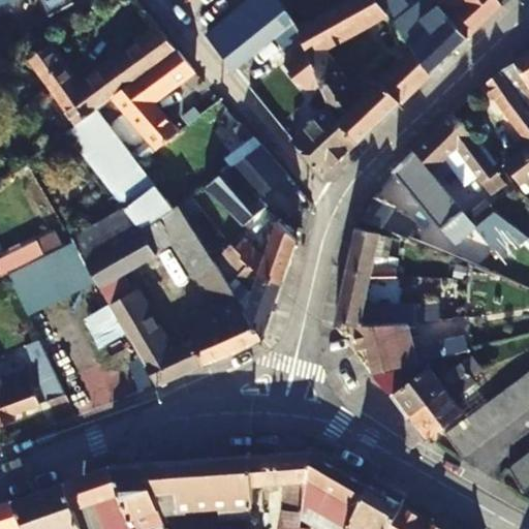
[(290,44),(282,52),(283,54),(283,65),(303,87),(315,90),(321,86),(297,28),(280,0),(247,0),(204,35),(232,71),(272,39),(283,31),(290,44)]
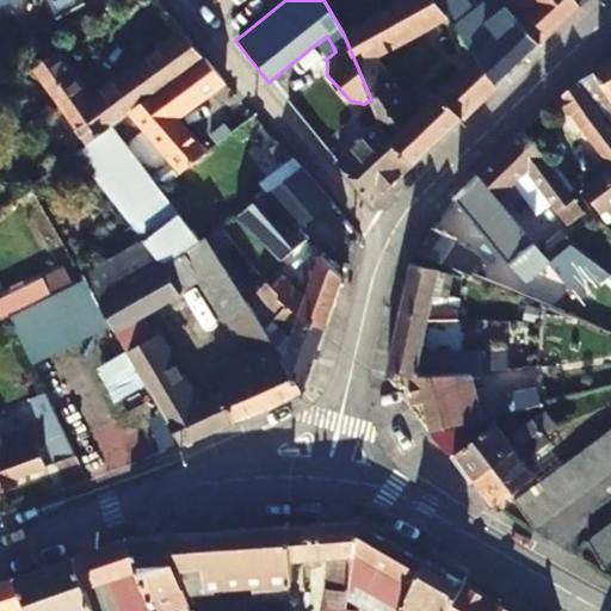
[(412,165),(479,100),(456,78),(409,121),(368,57),(442,14),(431,0),(400,0),(343,32),(371,99),(380,119),(389,140),(412,165)]
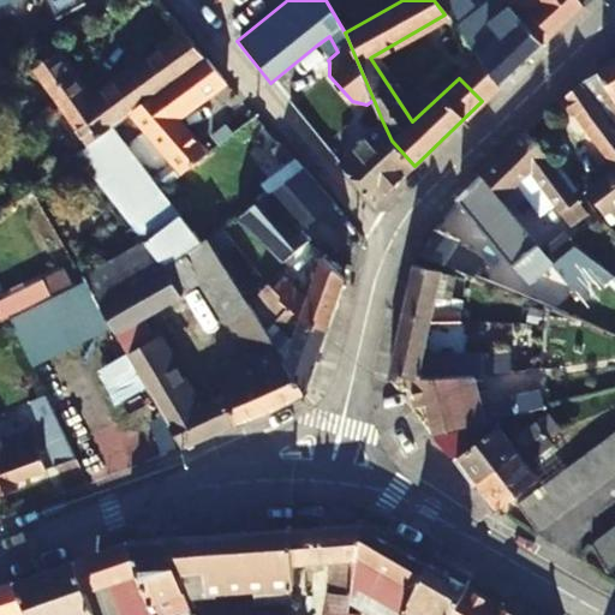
[(499,85),(544,42),(509,5),(485,25),(469,22),(457,4),(460,0),(434,0),(445,15),(478,59),(499,85)]
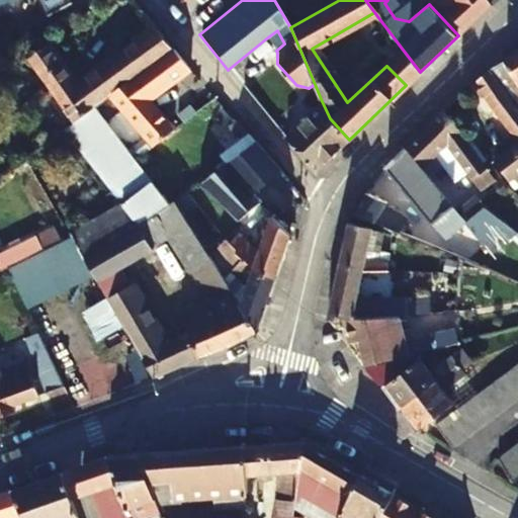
[(458,35),(490,5),(491,6),(487,0),(425,0),(429,4),(458,35)]
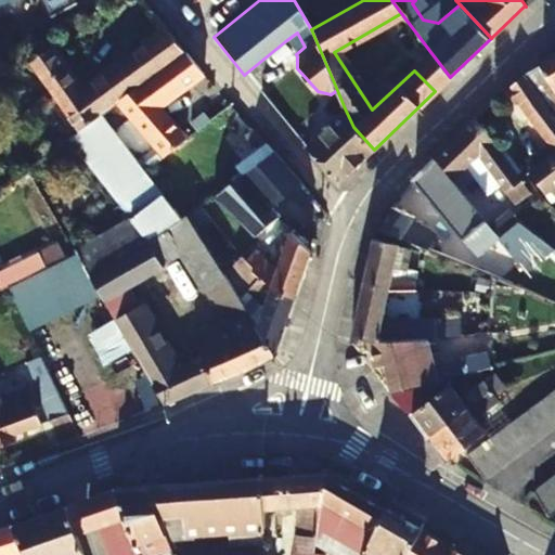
[(47,12),(25,25),(29,33),(51,20),(47,12)]
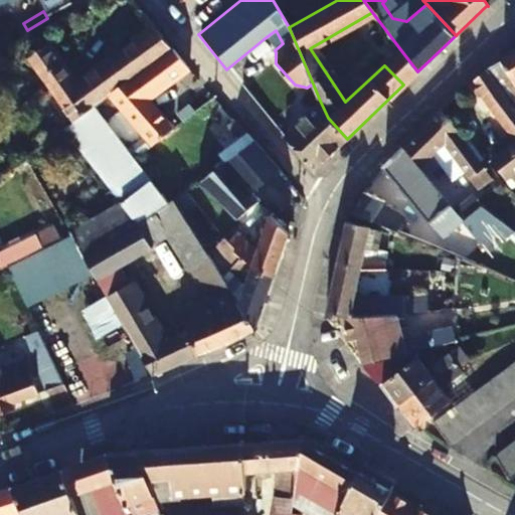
[(112,95),(173,49),(156,29),(75,86),(47,45),(27,59),(73,124),(94,108),(112,95)]
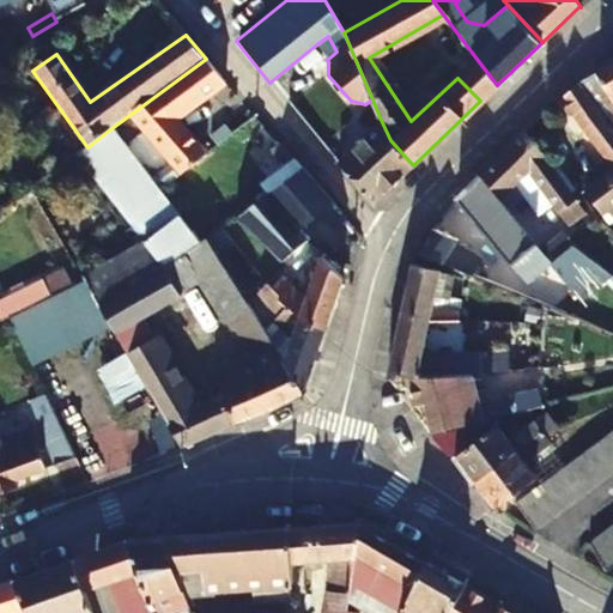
[(315,46),(327,60),(337,52),(328,36),(315,46)]
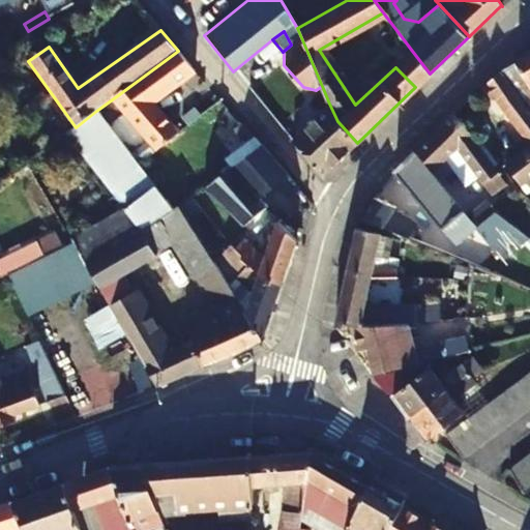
[(529,48),(511,58),(525,78),(529,75),(529,48)]
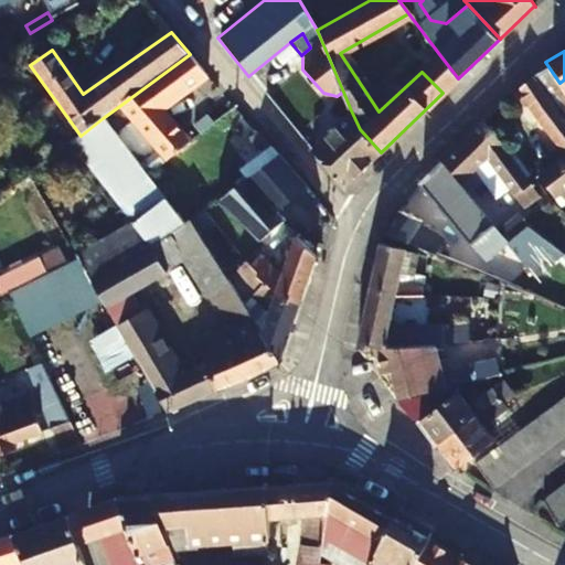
[(176,100),(208,76),(190,54),(123,104),(167,158),(189,141),(188,140),(158,105),(170,96),(176,100)]
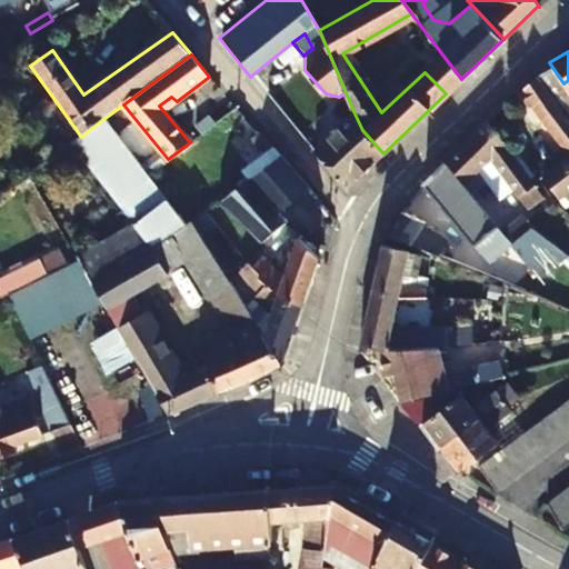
[(446,93),(461,79),(442,55),(425,72),(446,93)]
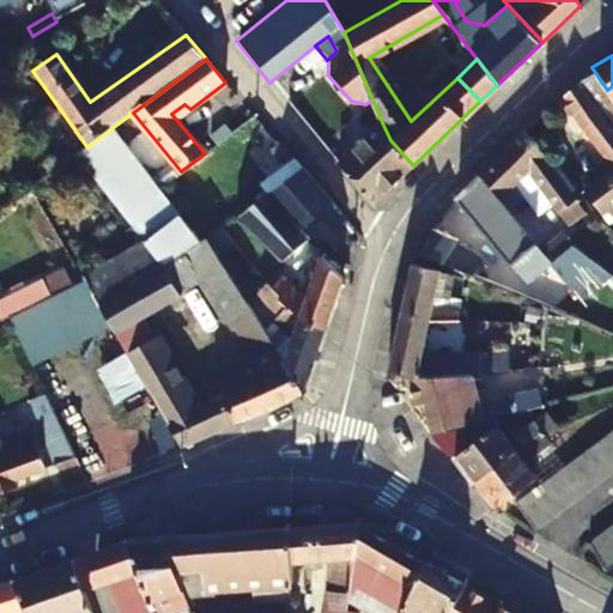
[(572,77),(612,127),(612,98),(612,99),(607,90),(592,67),(572,77)]
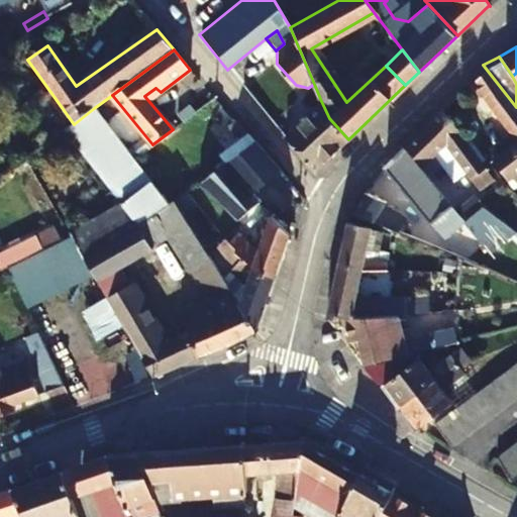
[(500,112),(516,129),(516,107),(483,65),(472,77),(480,88),(500,112)]
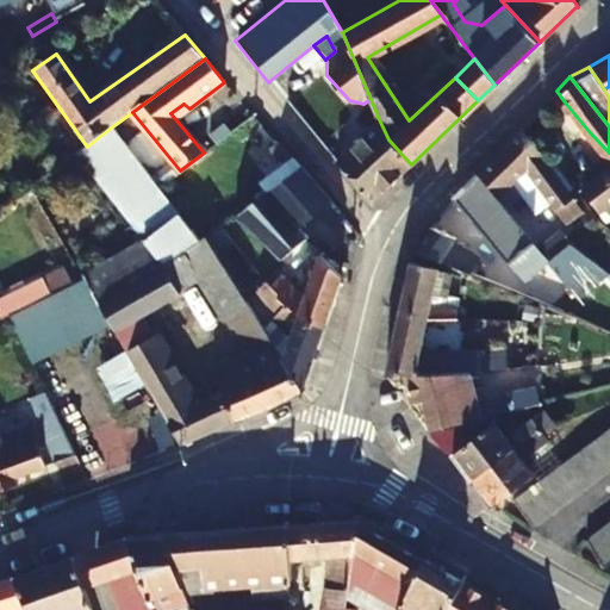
[(388,139),(379,119),(335,161),(371,204),(411,165),(388,139)]
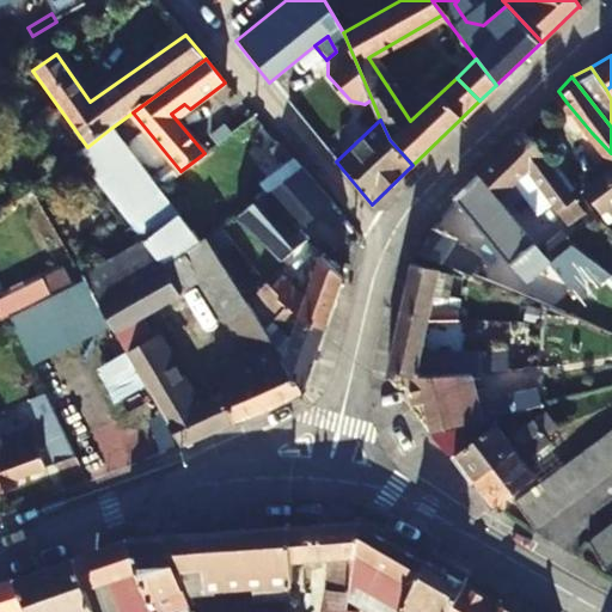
[(533,138),(524,129),(481,171),(503,195),(532,167),(564,206),(581,194),(567,173),(550,155),(533,138)]
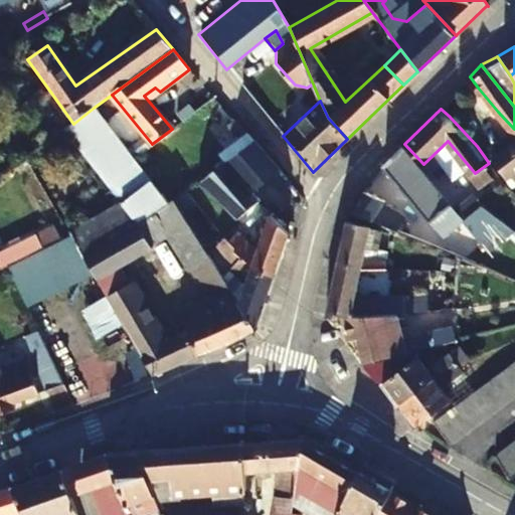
[(514,138),(496,153),(512,173),(514,170),(514,138)]
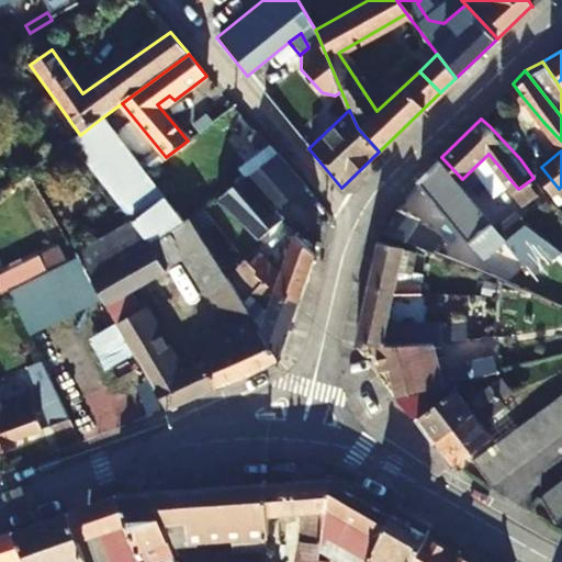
[(267,228),(277,218),(280,216),(274,208),(303,186),(277,154),(222,194),(217,188),(210,192),(214,200),(255,240),(267,228)]
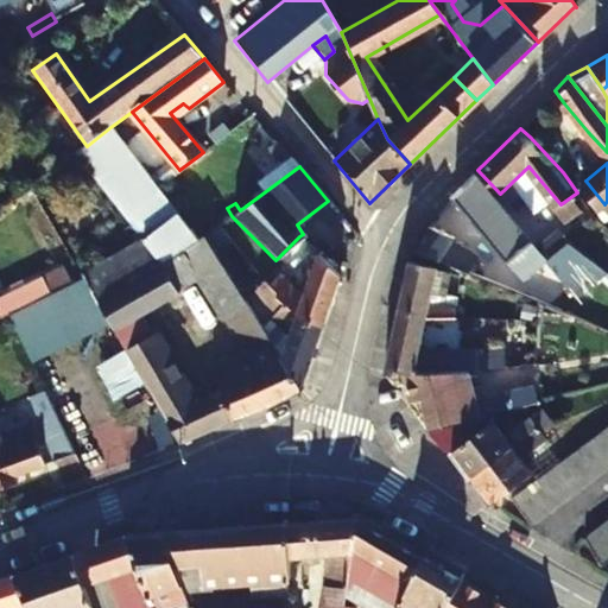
[(454,195),(530,274),(513,290),(539,302),(561,311),(607,267),(576,235),(553,253),(500,194),(477,170),(454,195)]
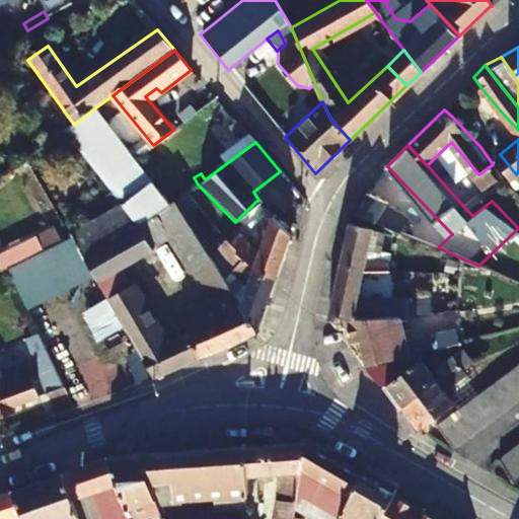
[(132,156),(123,162),(143,189),(152,182),(134,159),(132,156)]
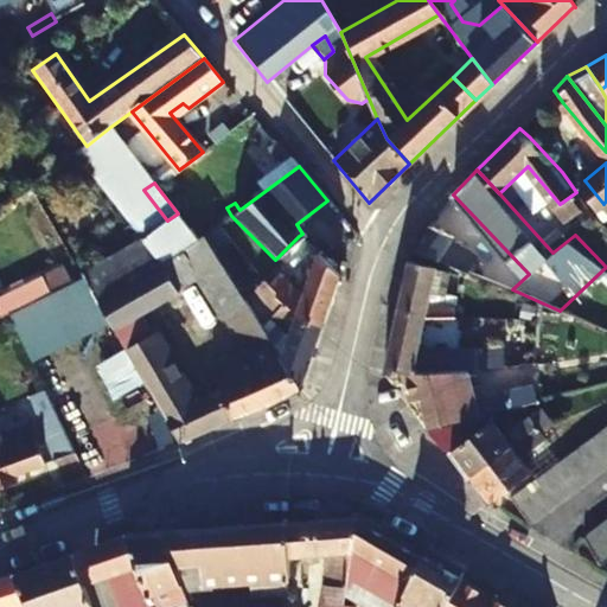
[(443,250),(468,263),(466,270),(486,280),(512,289),(529,274),(453,195),(427,224),(451,236),(443,250)]
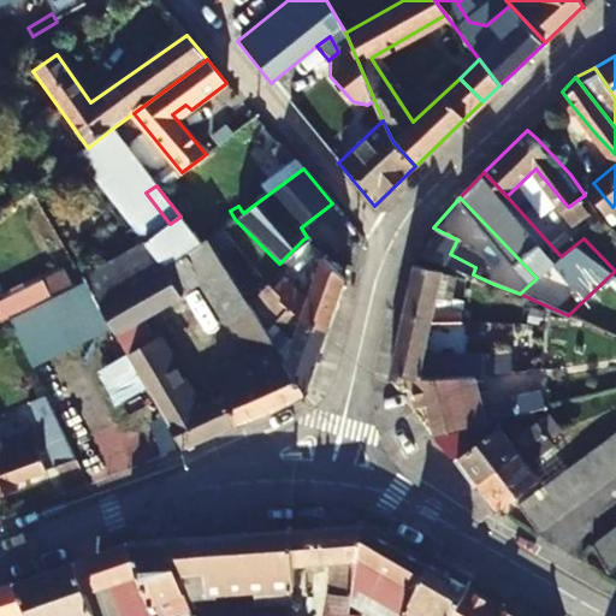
[(170,227),(188,252),(200,242),(181,217),(170,224),(169,225),(169,226),(170,227)]
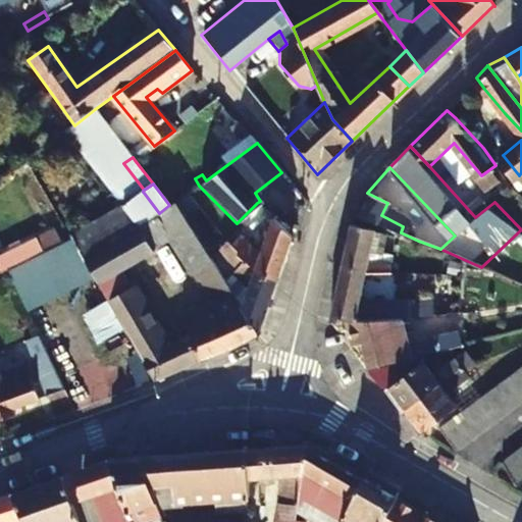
[(475,217),(494,202),(501,197),(491,188),(469,207),(475,217)]
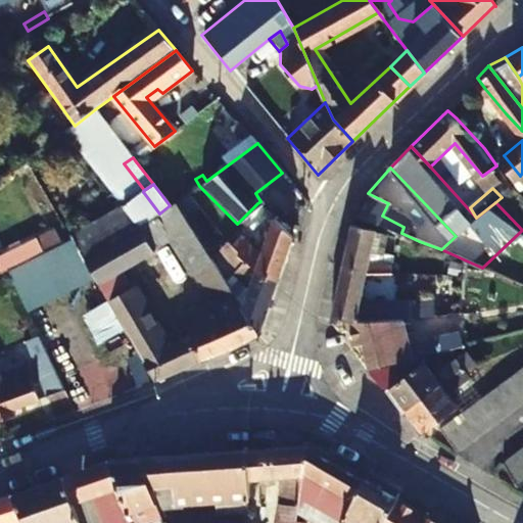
[(145,225),(157,245),(171,236),(158,215),(159,214),(144,193),(119,208),(72,237),(86,260),(145,225)]
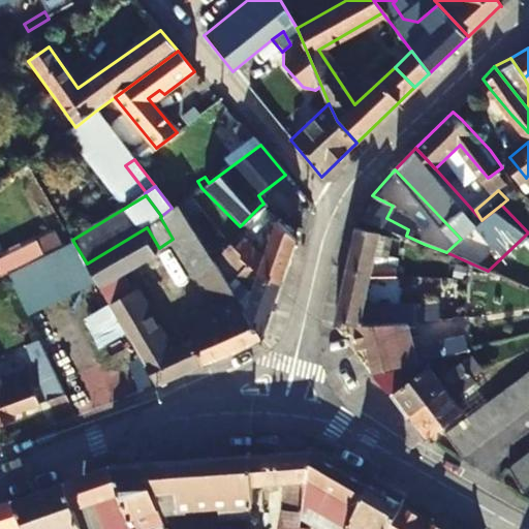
[(360,217),(406,236),(408,229),(386,218),(393,206),(372,195),(360,217)]
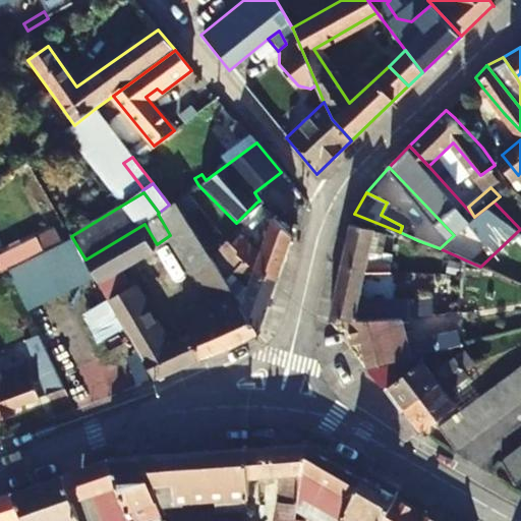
[(175,201),(169,205),(159,213),(158,214),(170,235),(193,272),(212,261),(175,201)]
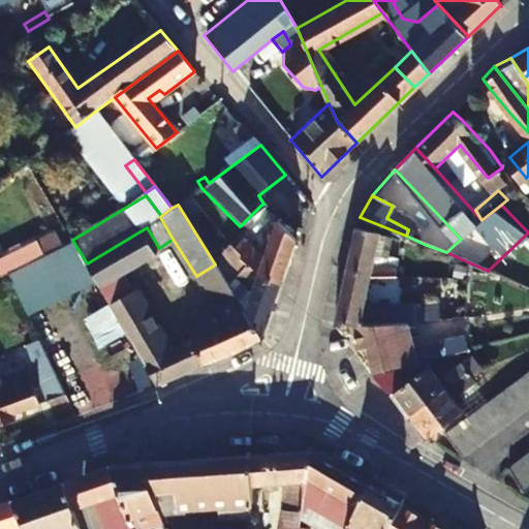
[(261,254),(241,239),(231,250),(240,258),(237,261),(255,279),(279,285),(284,263),(291,240),(260,206),(251,215),(268,234),(261,254)]
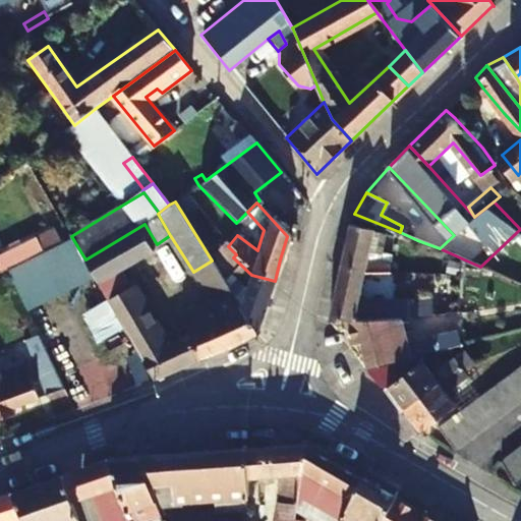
[(346,320),(407,315),(407,304),(406,297),(375,299),(375,303),(369,303),(368,296),(359,297),(362,283),(388,281),(388,262),(367,258),(374,227),(352,220),(329,321),(346,320)]
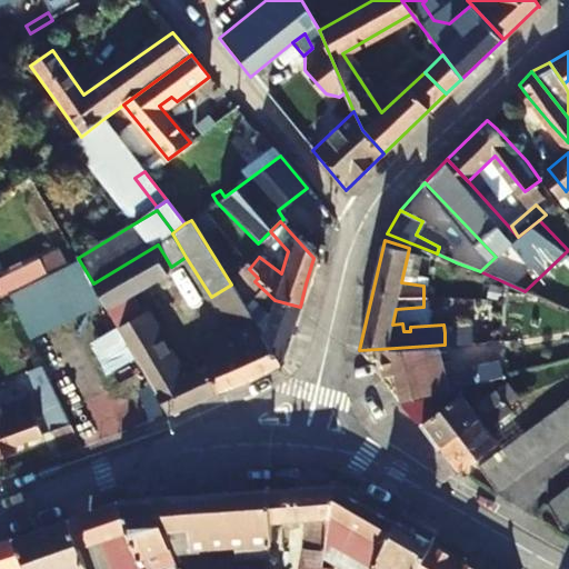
[(172,269),(171,267),(158,245),(93,283),(109,310),(135,293),(172,269)]
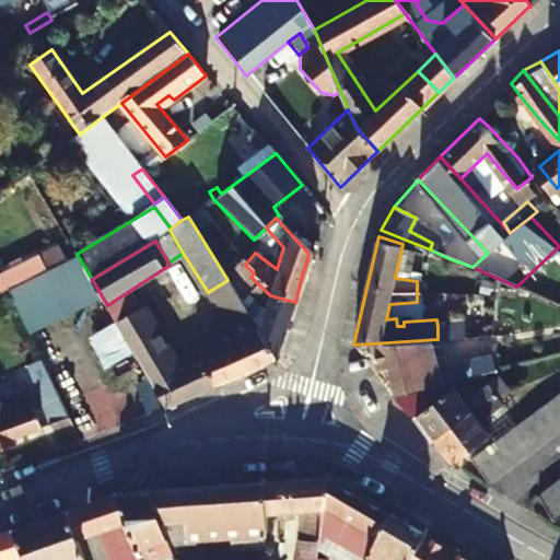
[(424,261),(444,269),(448,258),(430,249),(424,261)]
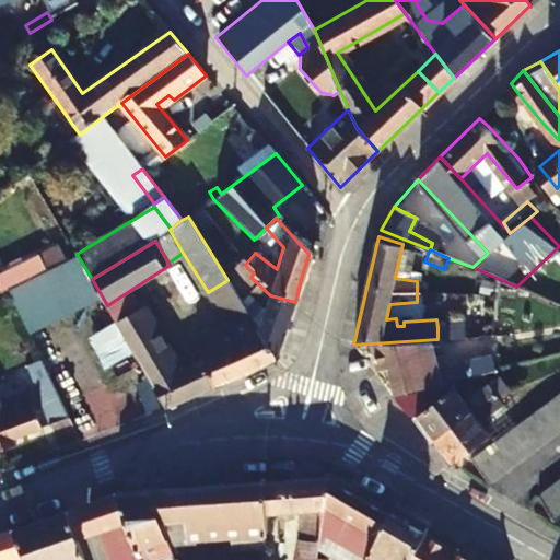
[(0,272),(0,275),(3,282),(7,289),(9,288),(49,268),(42,254),(0,272)]
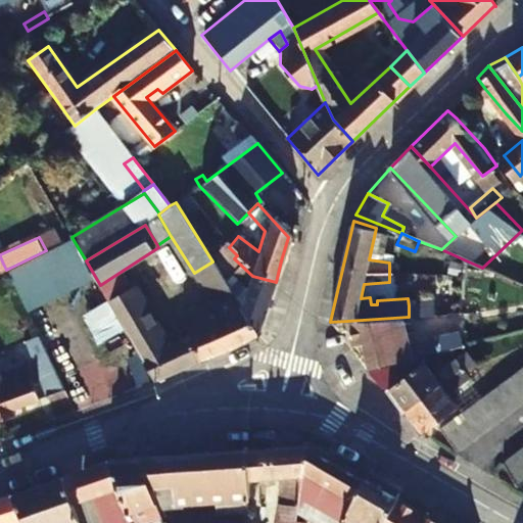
[(248,288),(242,306),(260,335),(276,282),(252,276),(234,258),(237,255),(229,247),(222,255),(235,268),(232,273),(248,288)]
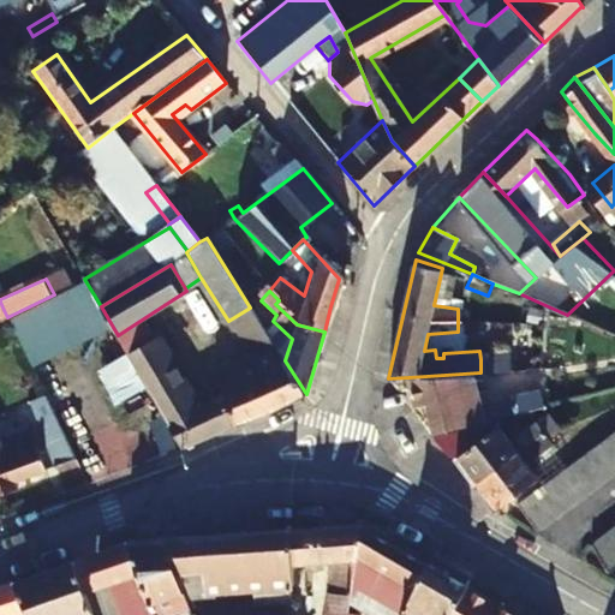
[(54,294),(10,316),(19,338),(66,314),(55,293),(54,294)]
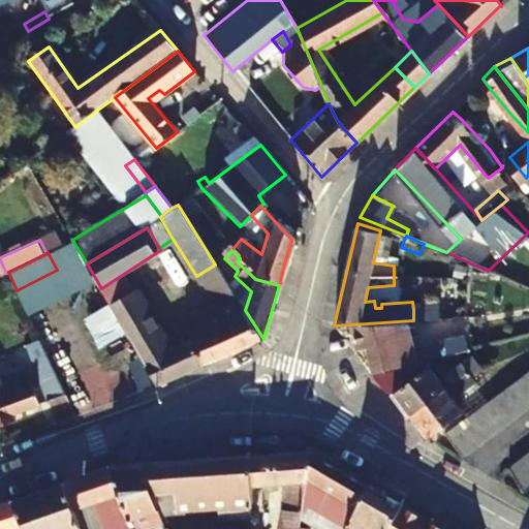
[(196,276),(215,306),(235,296),(215,265),(196,276)]
